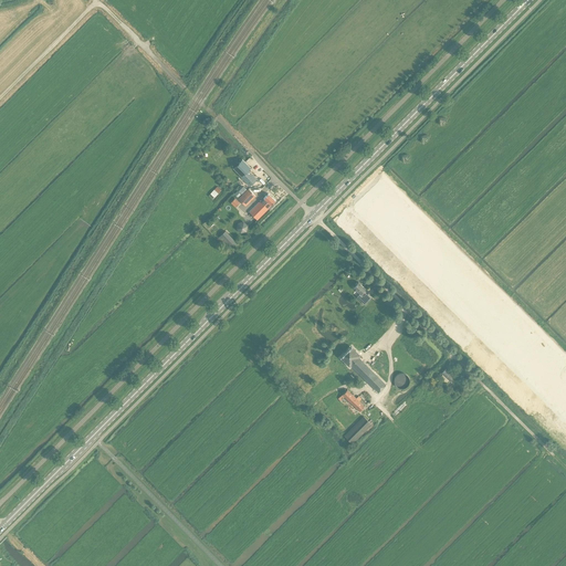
[(257,179),(249,170),(251,168),(242,159),(232,168),(250,186),(257,179)]
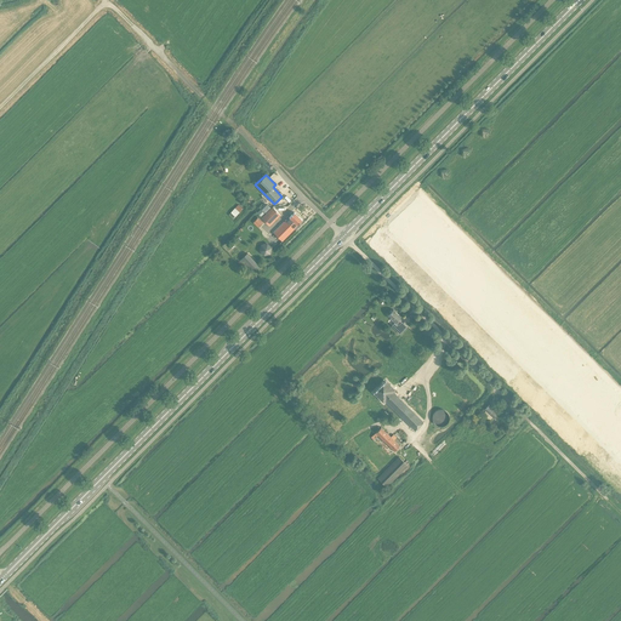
[(243,209),(238,205),(234,208),(228,215),(233,220),(239,214),(239,212),(243,209)]
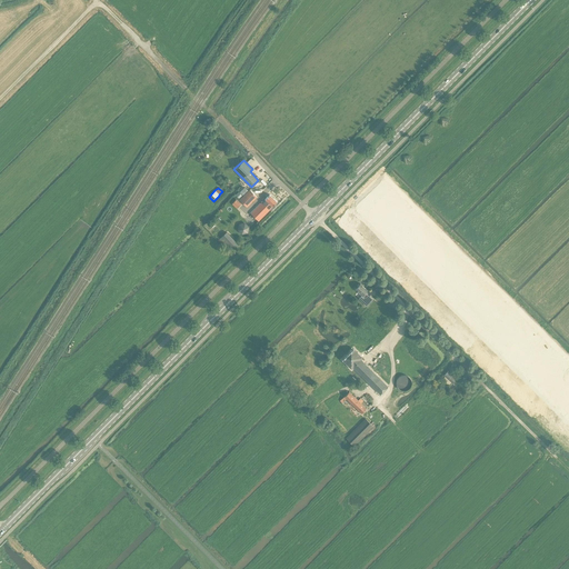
[(239,200),(246,207),(256,197),(250,190),(239,200)]
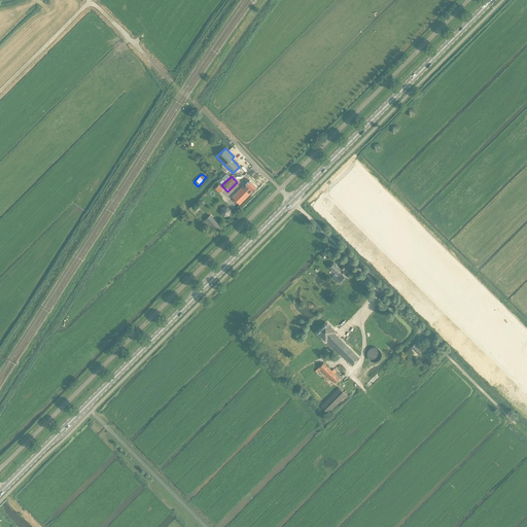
[(250,195),(249,194),(256,186),(250,180),(243,187),(242,186),(232,198),(240,205),(250,195)]
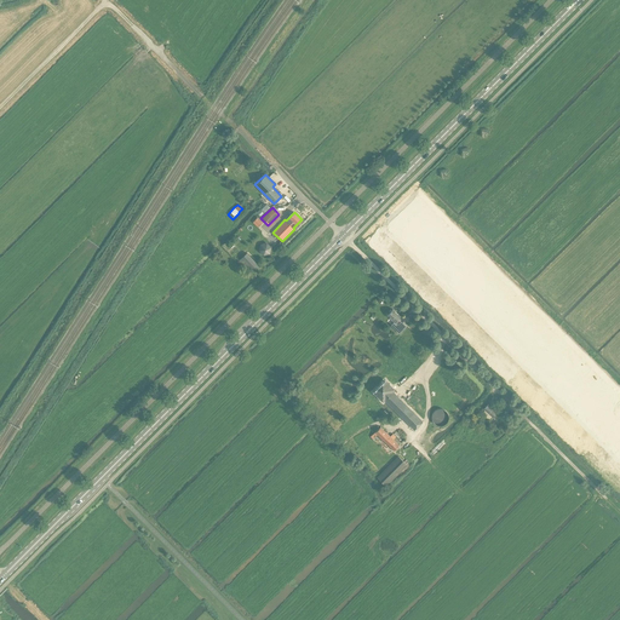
[(259,251),(263,254),(269,253),(271,247),(267,244),(260,245),(259,251)]
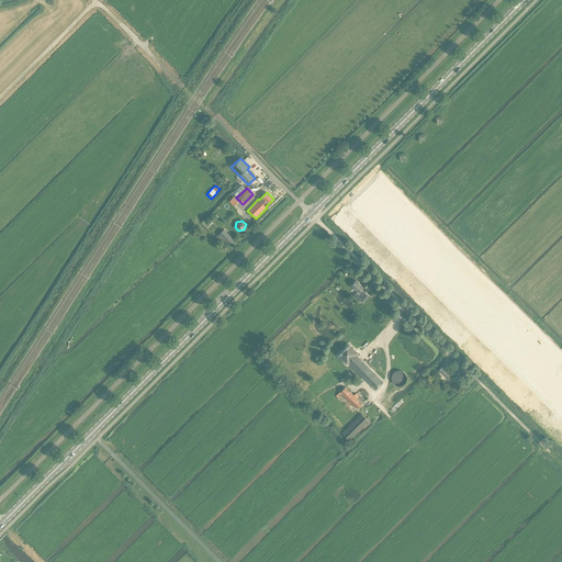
[(228,247),(235,240),(224,228),(216,236),(228,247)]
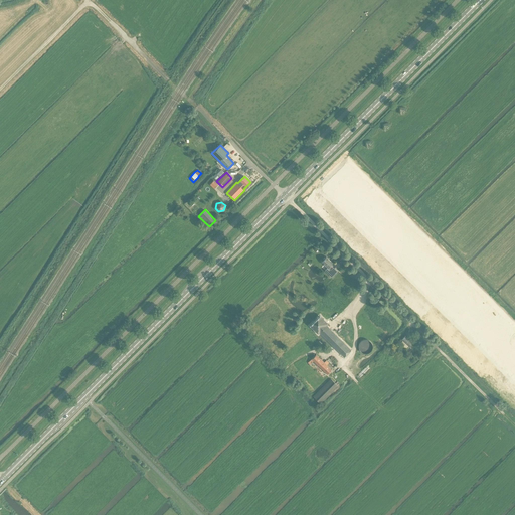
[(328,268),(327,269),(329,271),(333,275),(337,271),(333,267),(332,268),(329,266),(332,263),(326,256),(326,258),(325,256),(323,259),(323,260),(321,262),(328,268)]
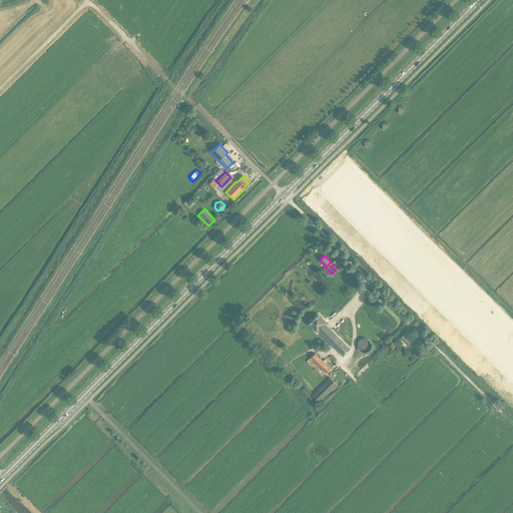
[(308,325),(317,333),(318,332),(343,356),(350,349),(325,324),(327,322),(319,314),(308,325)]
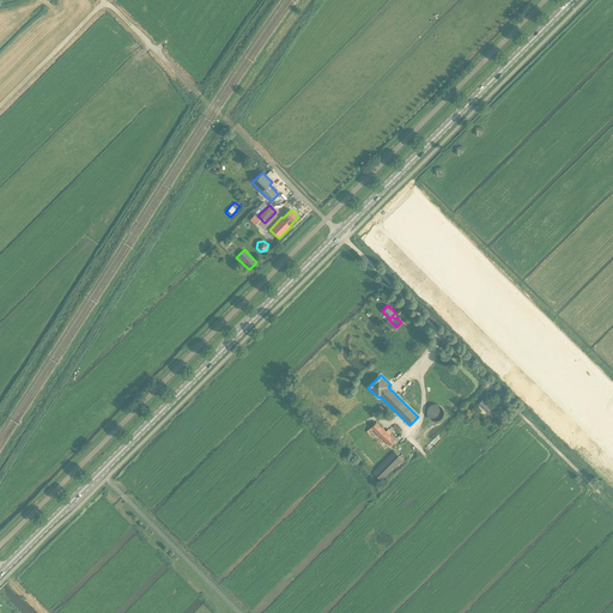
[(479,405),(477,408),(484,414),(486,412),(487,412),(492,407),(483,400),(479,405)]
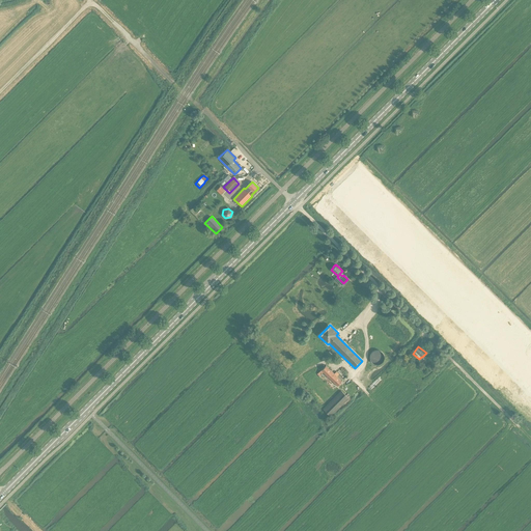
[(326,365),(320,370),(324,373),(337,387),(342,381),(334,373),(326,365)]
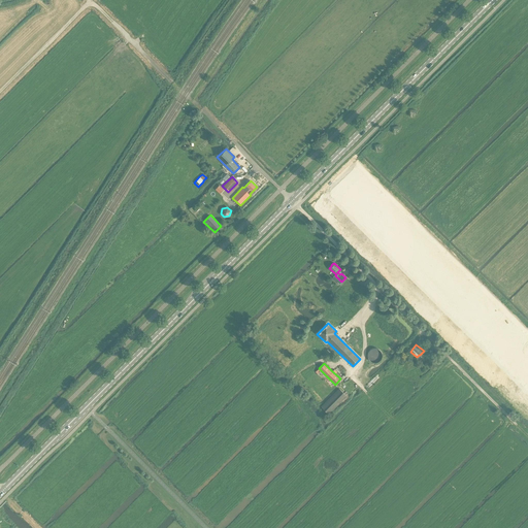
[(321,406),(329,415),(347,396),(339,388),(321,406)]
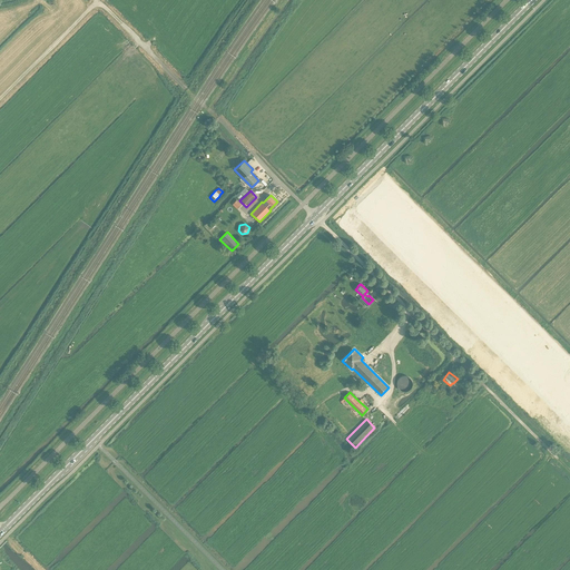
[(349,501),(349,503),(349,504),(350,505),(350,507),(352,508),(353,508),(354,508),(356,507),(357,505),(357,504),(357,503),(357,501),(356,500),(355,499),(354,498),(353,498),(351,499),(350,500),(349,501)]
